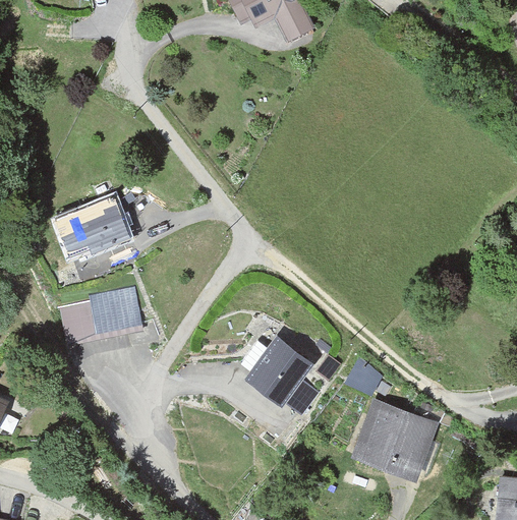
[(250,0),(262,21),(298,4),(296,0),(250,0)]
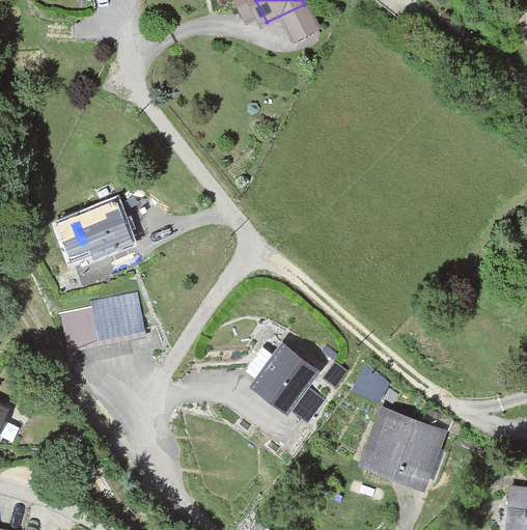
[(143,260),(119,199),(60,221),(83,282),(143,260)]
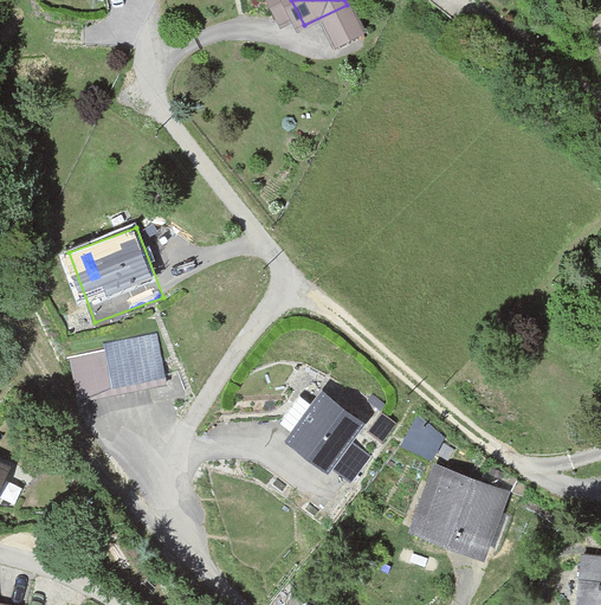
[(368,419),(320,387),(285,437),(350,481),(368,456),(351,444),(368,419)]
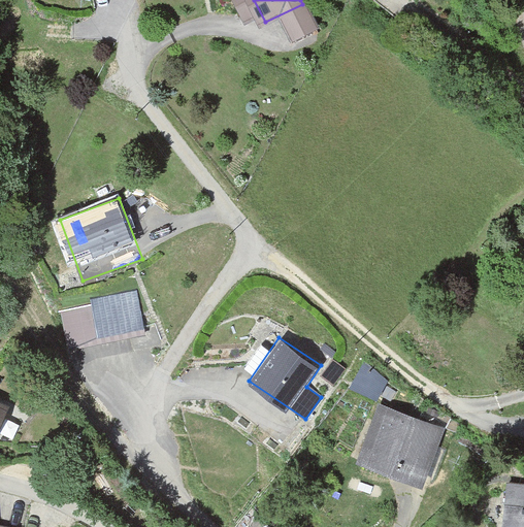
[(379,392),(386,372),(361,364),(354,384),(379,392)]
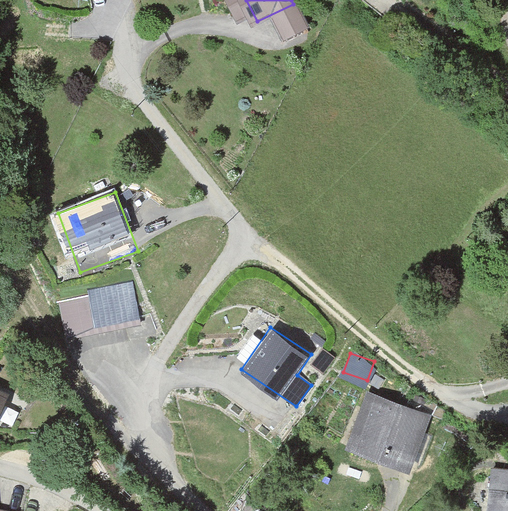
[(0,422),(12,397),(0,392),(0,422)]
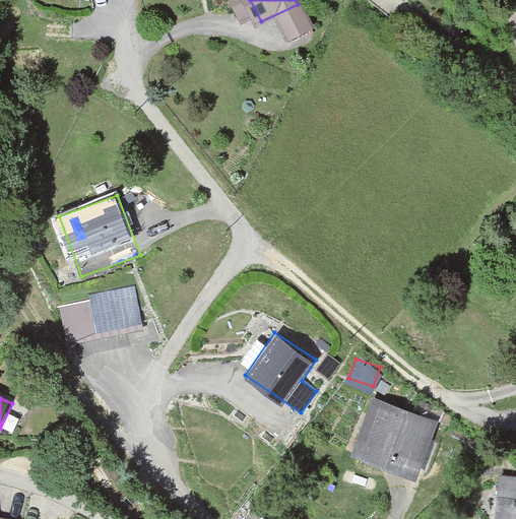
[(438,422),(374,398),(352,455),(416,478),(438,422)]
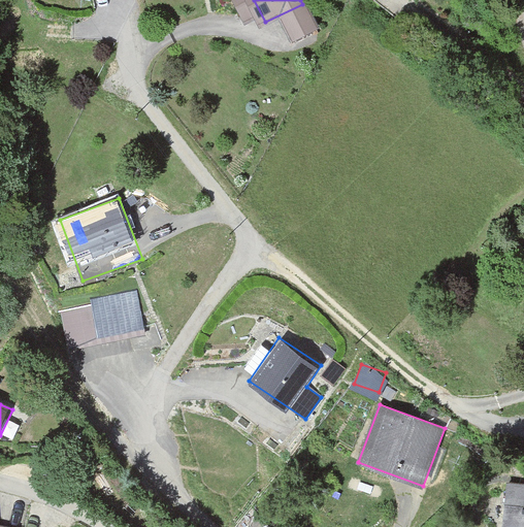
[(523,526),(523,484),(506,483),(502,526),(523,526)]
